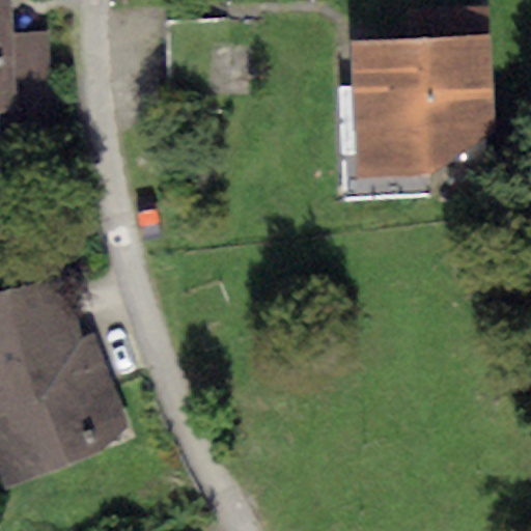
[(8,0),(0,0),(0,113),(15,113),(11,34),(8,0)]
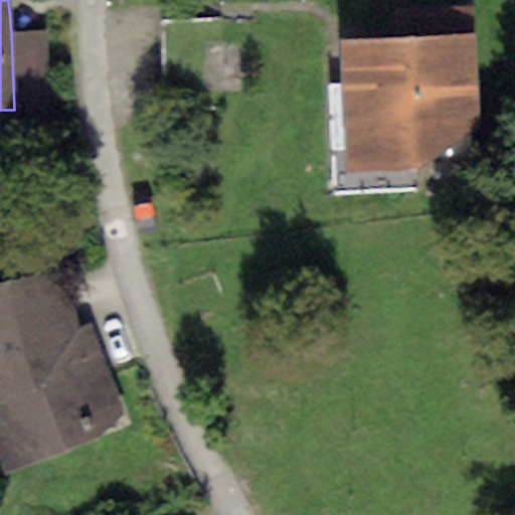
[(48,31),(11,33),(14,110),(51,108),(48,31)]
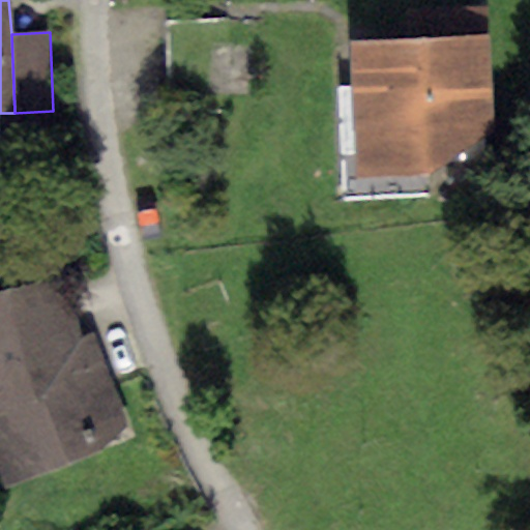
[(490,33),(349,41),(357,176),(432,172),(495,131),(490,33)]
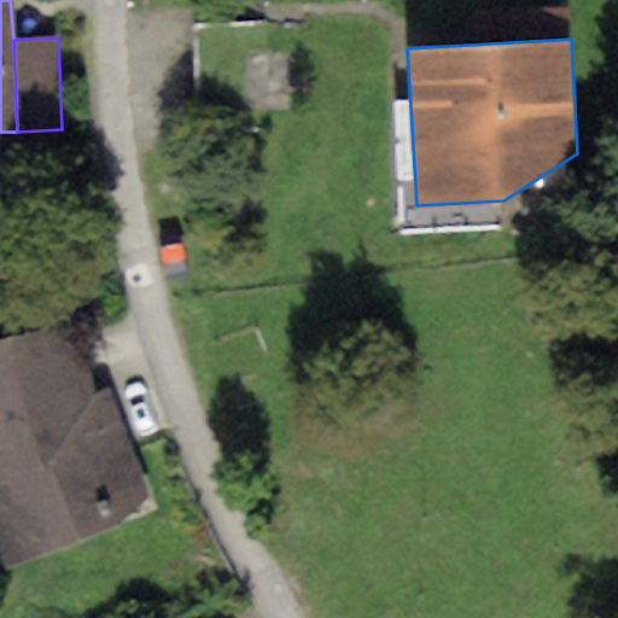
[(64,326),(0,342),(0,555),(4,567),(114,528),(150,499),(110,386),(94,391),(64,326)]
